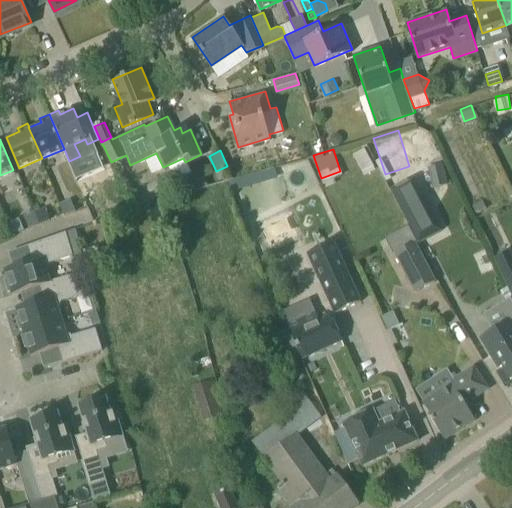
[(442,162),(427,166),(431,184),(446,180),(442,162)]
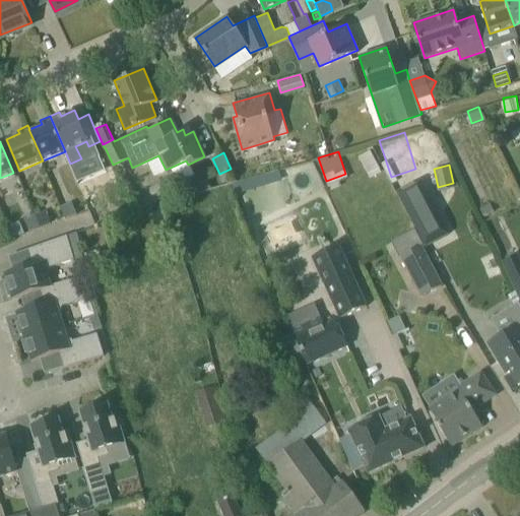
[(206,177),(192,183),(196,192),(211,187),(206,177)]
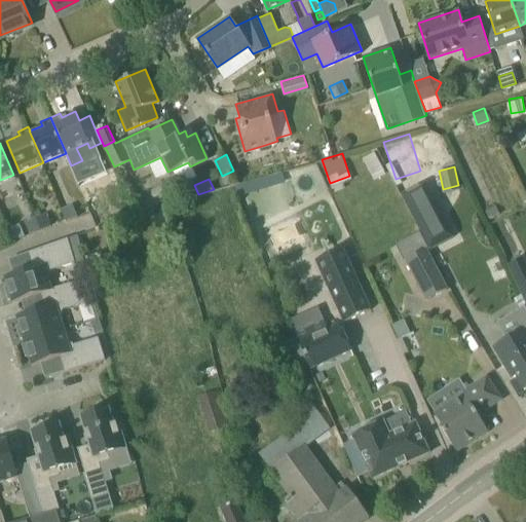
[(425,179),(402,191),(429,246),(453,233),(425,179)]
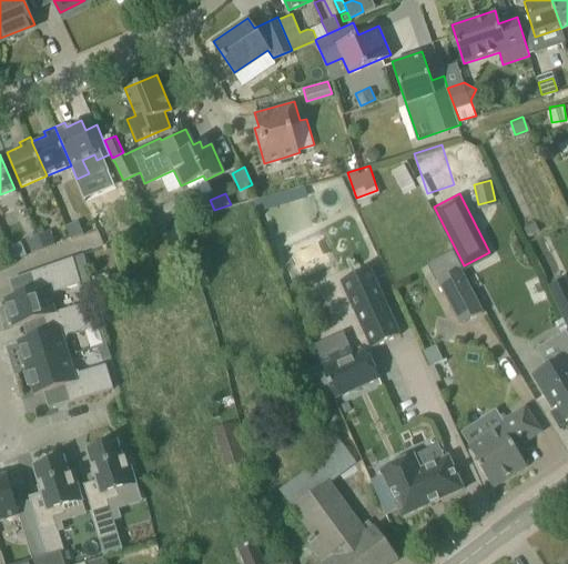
[(66,224),(71,237),(72,238),(83,233),(78,219),(66,224)]
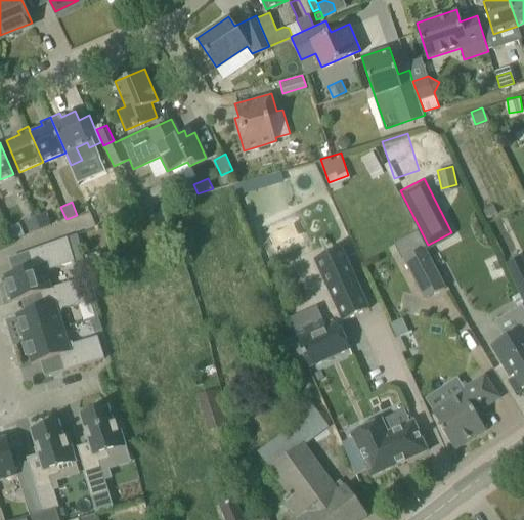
[(493,204),(483,209),(487,216),(497,211),(493,204)]
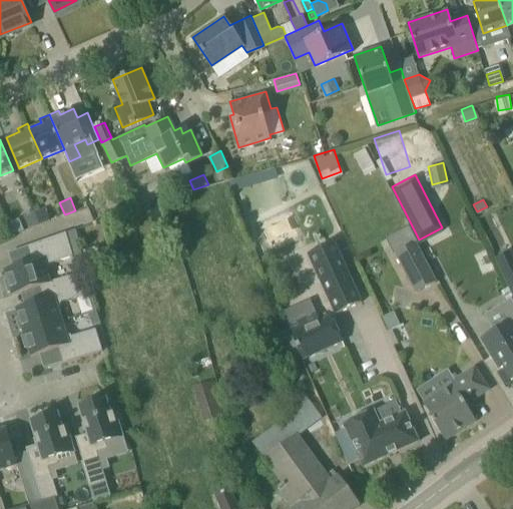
[(45,206),(35,210),(40,222),(50,218),(45,206)]
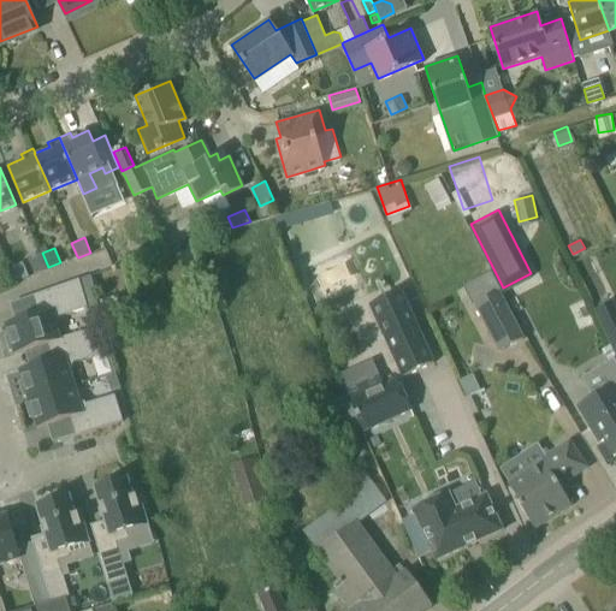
[(48,267),(42,253),(29,257),(35,273),(48,267)]
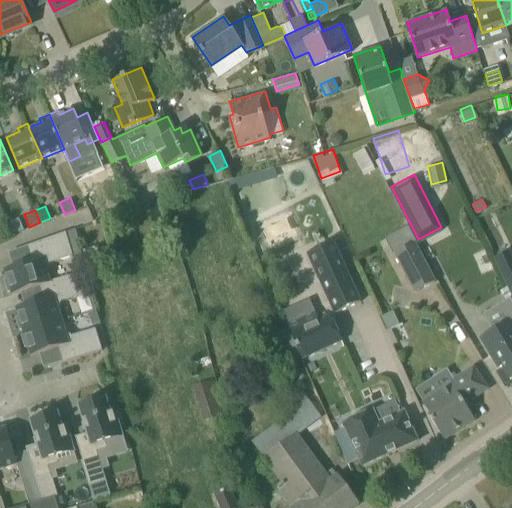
[(67,229),(73,251),(80,249),(75,227),(67,229)]
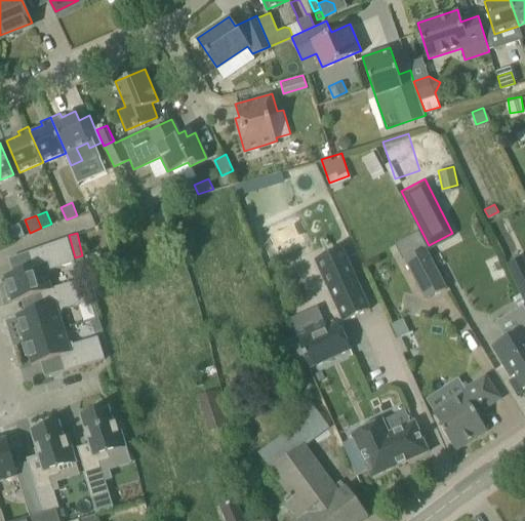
[(50,286),(47,275),(50,268),(75,261),(67,236),(28,250),(33,266),(4,275),(7,284),(4,285),(8,297),(10,296),(12,301),(40,291),(40,290),(51,287),(50,286)]
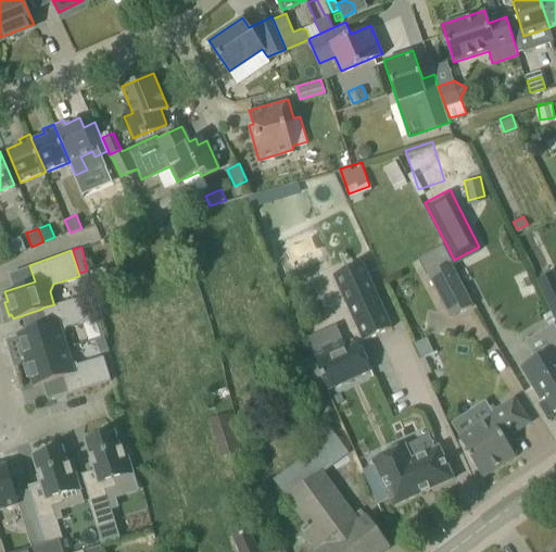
[(333,274),(363,339),(393,326),(363,261),(333,274)]
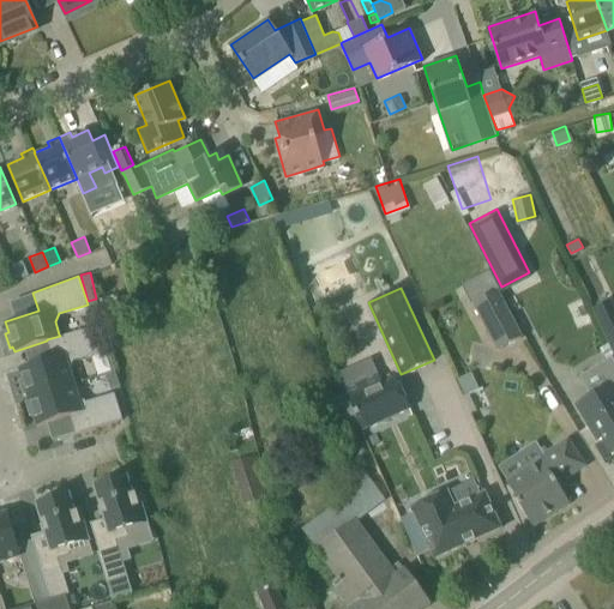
[(473,301),(498,348),(521,336),(497,289),(473,301)]
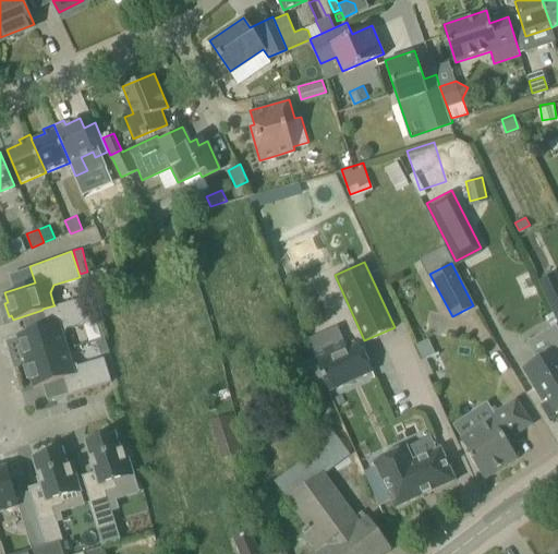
[(538,279),(557,320),(557,277),(555,271),(538,279)]
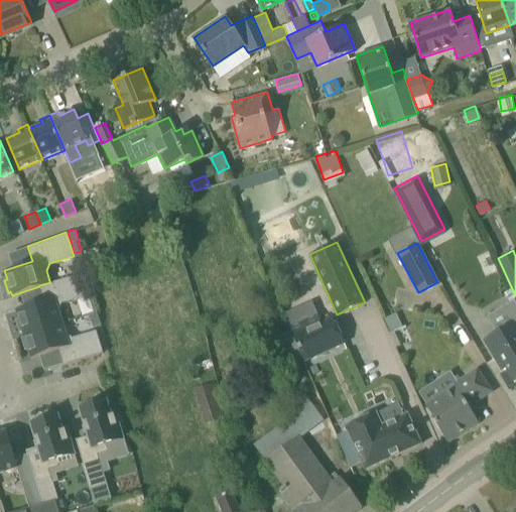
[(61,321),(57,308),(61,301),(85,294),(79,273),(49,281),(50,282),(39,285),(39,286),(43,299),(16,307),(18,317),(16,318),(19,330),(22,330),(23,333),(61,321)]
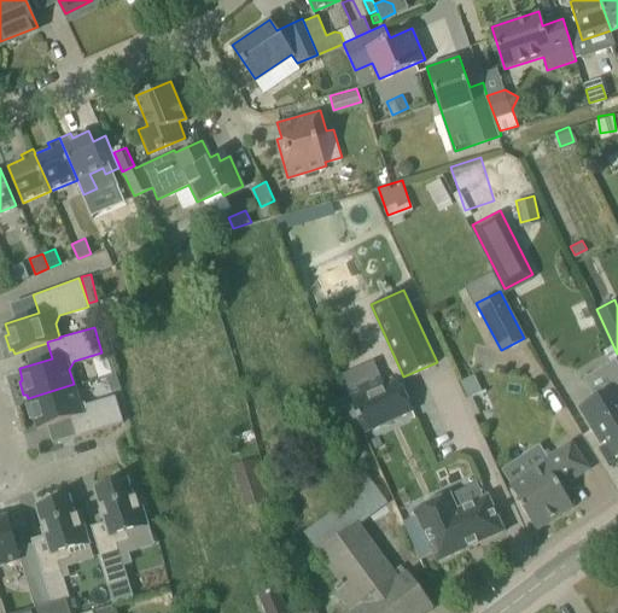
[(581,404),(601,441),(606,438),(616,455),(617,454),(617,361),(616,357),(602,366),(614,385),(581,404)]
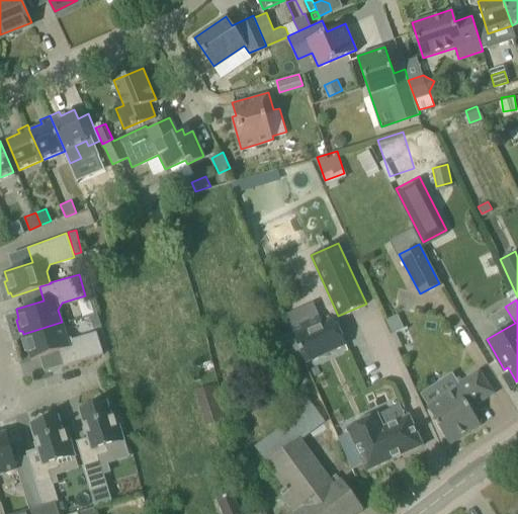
[(347,344),(334,317),(323,322),(314,302),(284,315),(306,362),(347,344)]
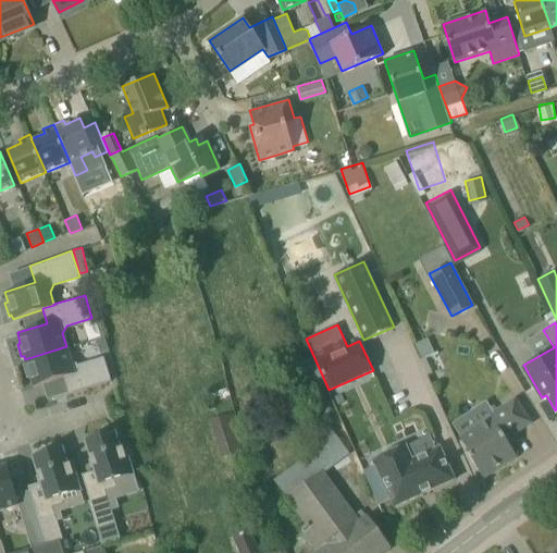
[(103,335),(96,338),(99,349),(108,347),(103,335)]
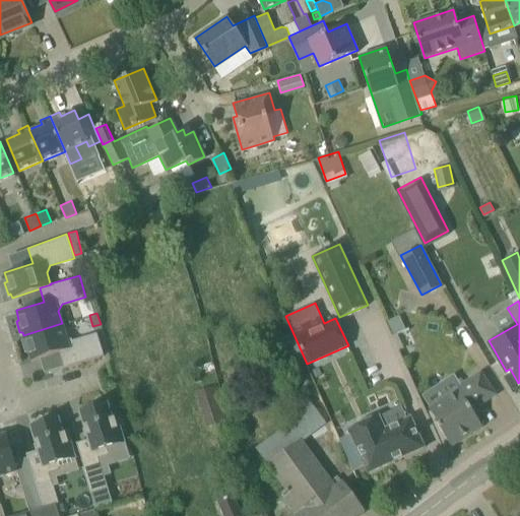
[(405,328),(398,314),(385,320),(392,334),(405,328)]
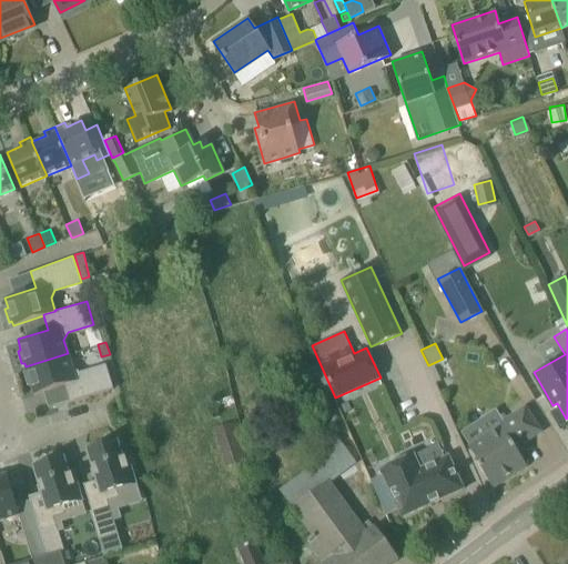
[(80,371),(72,366),(68,353),(26,366),(27,370),(23,370),(28,383),(30,382),(33,393),(64,383),(70,400),(113,386),(105,363),(80,371)]
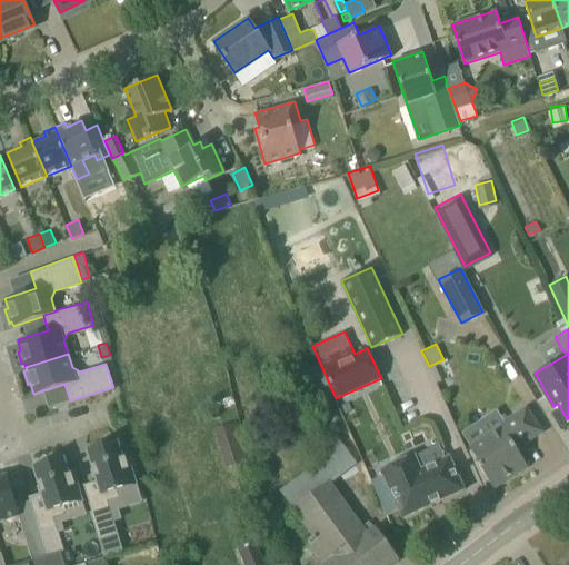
[(499,423),(500,424),(468,445),(478,459),(477,461),(493,486),(527,464),(518,450),(522,447),(520,444),(542,429),(526,405),(499,423)]
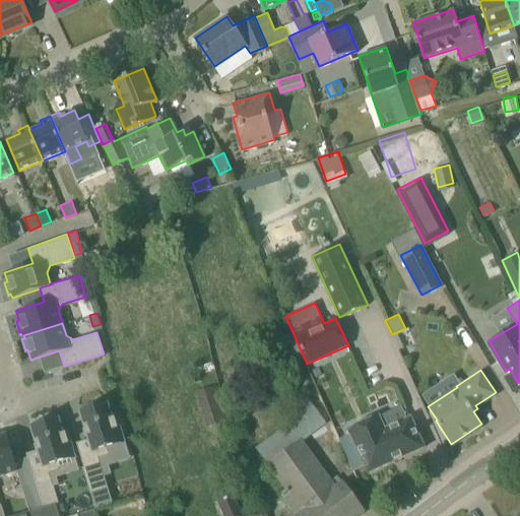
[(195,390),(206,426),(231,418),(219,383),(195,390)]
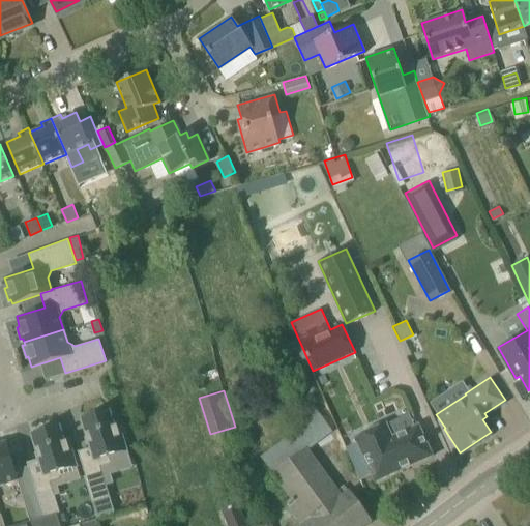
[(126,449),(118,424),(114,425),(109,410),(104,412),(102,408),(86,413),(87,416),(82,418),(93,459),(94,459),(96,466),(111,462),(109,455),(126,449)]
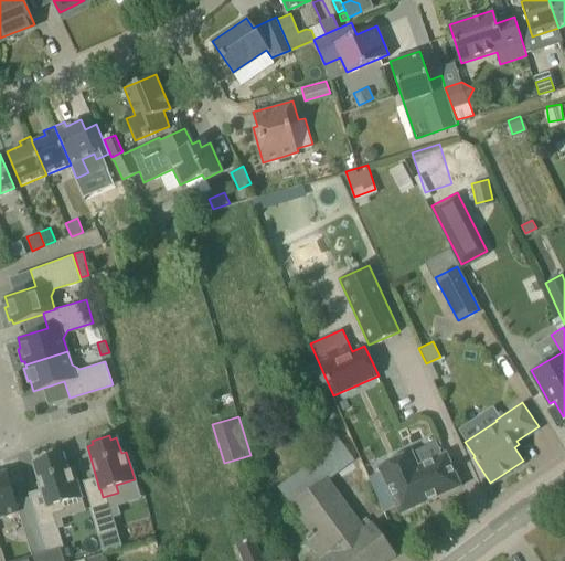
[(379,465),(401,512),(460,485),(446,452),(418,464),(412,450),(379,465)]
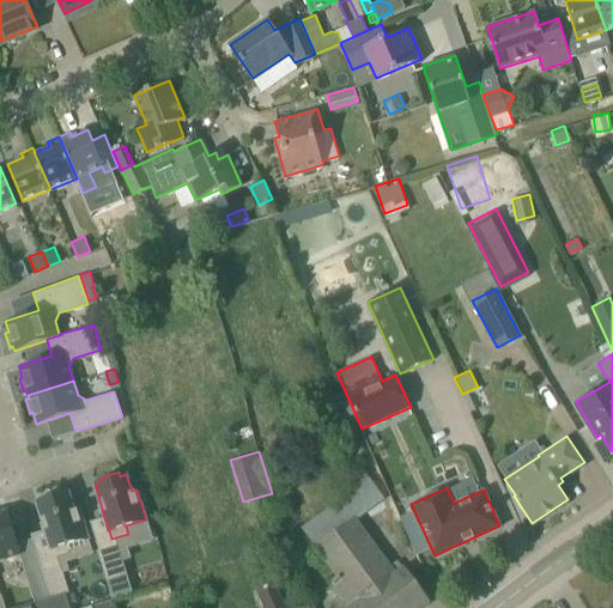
[(67,543),(87,536),(79,508),(73,509),(68,492),(61,494),(60,490),(42,496),(43,499),(36,502),(50,548),(54,557),(71,552),(67,543)]
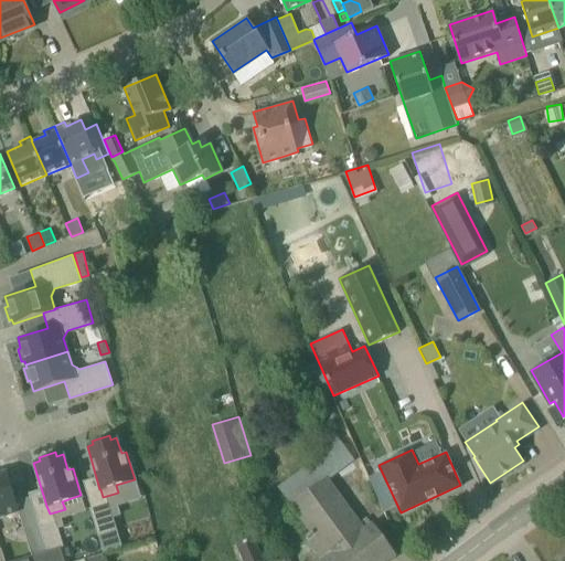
[(321,558),(317,560),(290,560),(290,558),(276,560),(275,560),(385,560),(396,553),(372,521),(365,526),(328,476),(326,477),(318,466),(286,489),(294,500),(289,504),(310,531),(305,536),(321,558)]
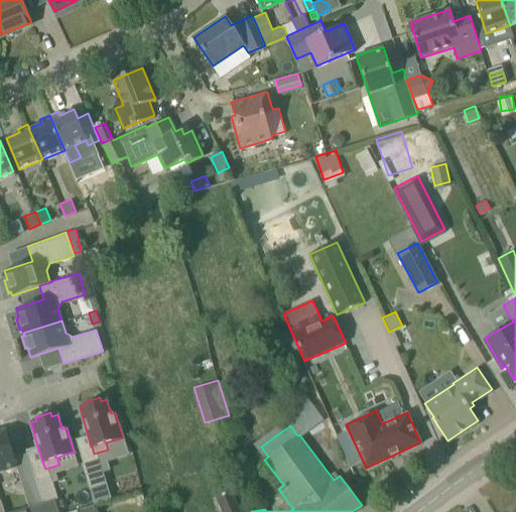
[(0,471),(17,466),(6,429),(3,431),(1,427),(0,427),(0,471)]
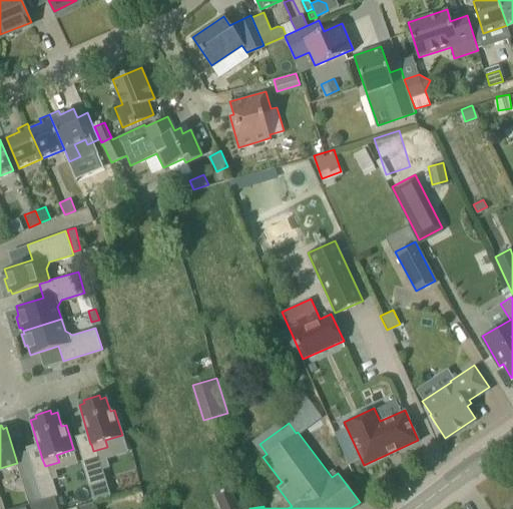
[(106,480),(98,455),(81,460),(88,485),(106,480)]
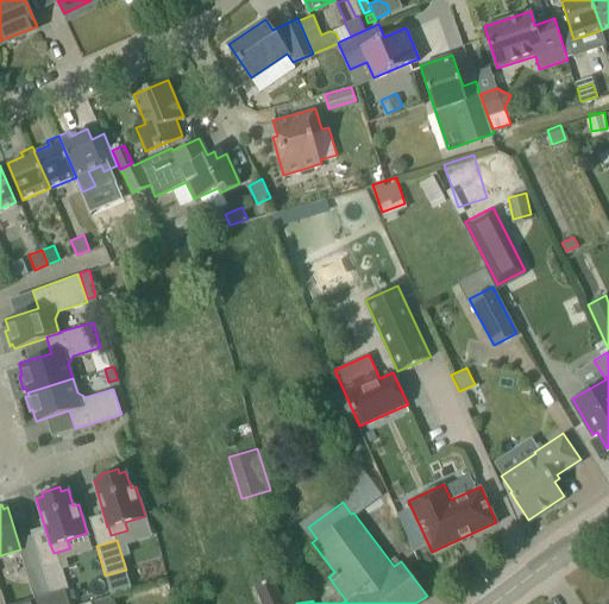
[(132,585),(143,582),(135,551),(123,553),(132,585)]
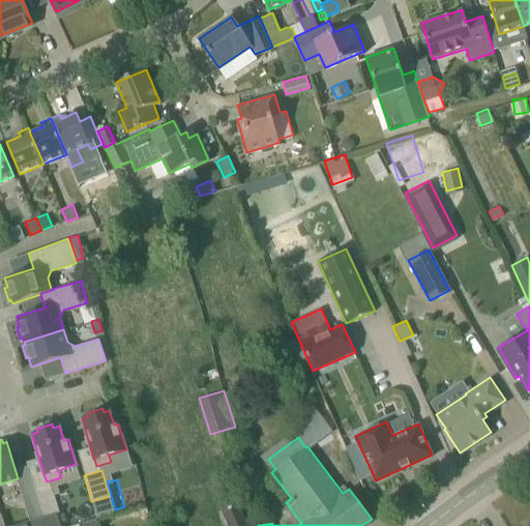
[(59,512),(52,486),(36,490),(38,499),(43,516),(55,513),(59,512)]
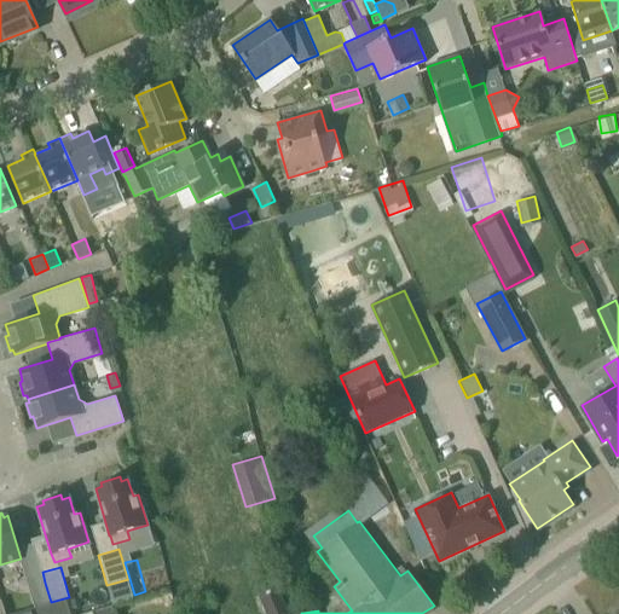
[(51,602),(42,572),(40,573),(25,578),(34,606),(35,607),(51,602)]
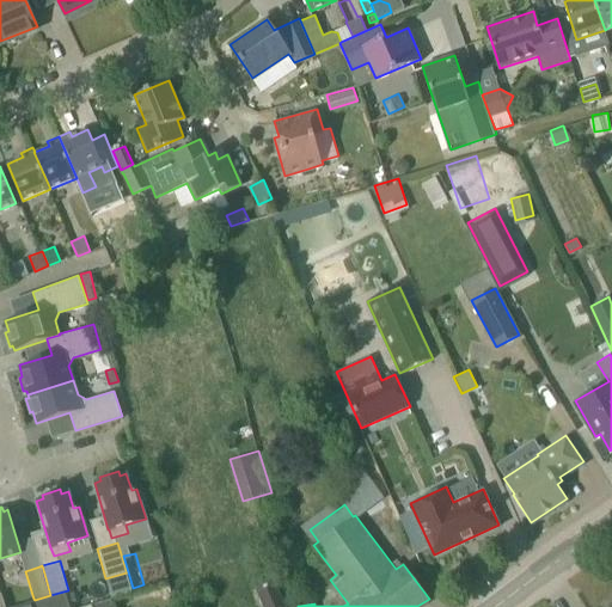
[(255,587),(263,606),(287,606),(275,578),(255,587)]
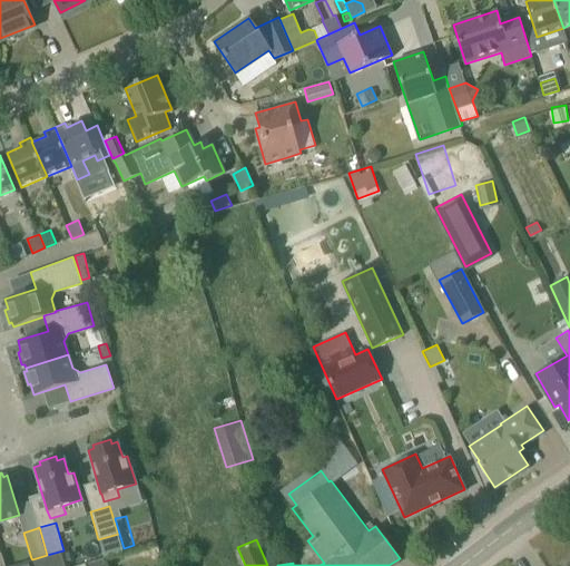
[(47,555),(10,565),(65,565),(59,552),(47,555)]
